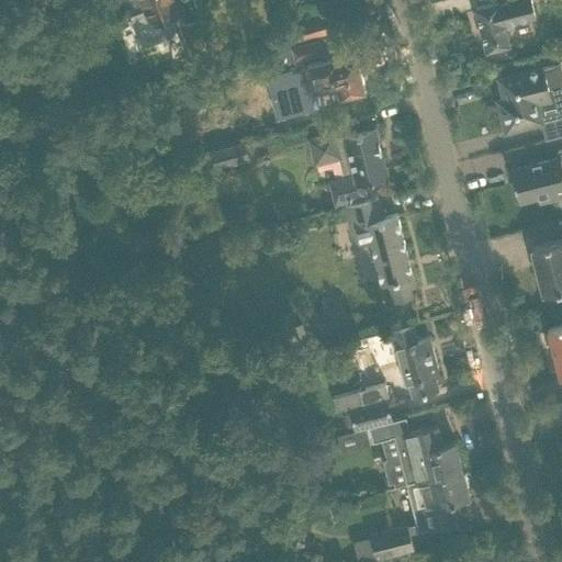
[(143,0),(146,9),(131,14),(142,46),(175,34),(168,17),(180,12),(182,11),(178,0),(143,0)]
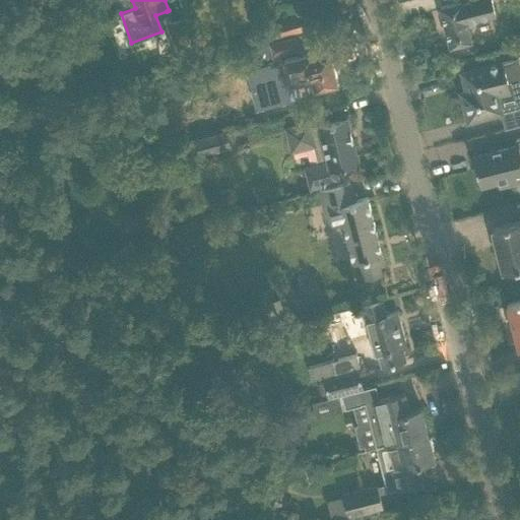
[(473,0),(462,3),(461,1),(440,7),(450,47),(471,41),(466,21),(495,13),(493,5),(507,1),(506,0),(473,0)]
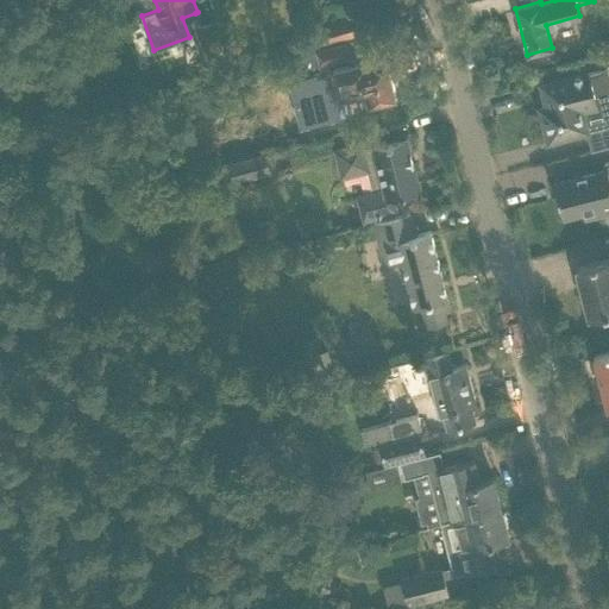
[(320,45),(356,36),(351,19),(315,30),(320,45)]
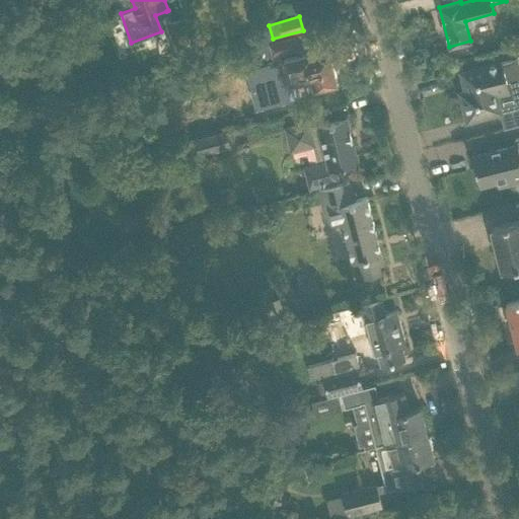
[(182,18),(168,21),(174,48),(189,44),(182,18)]
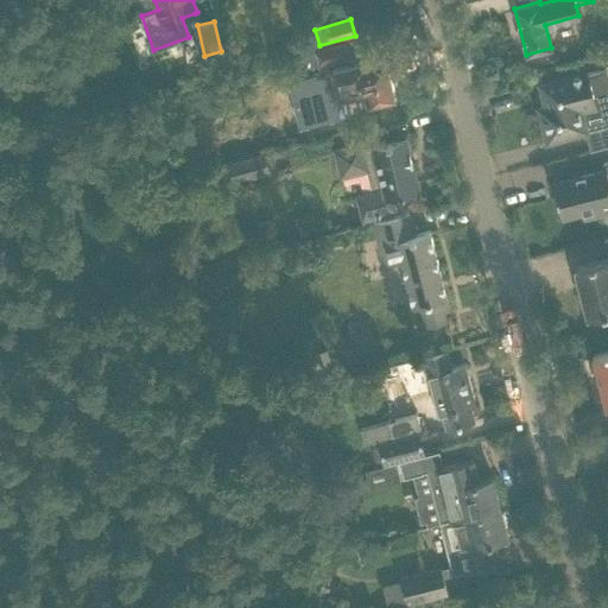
[(298,48),(312,44),(309,32),(295,36),(298,48)]
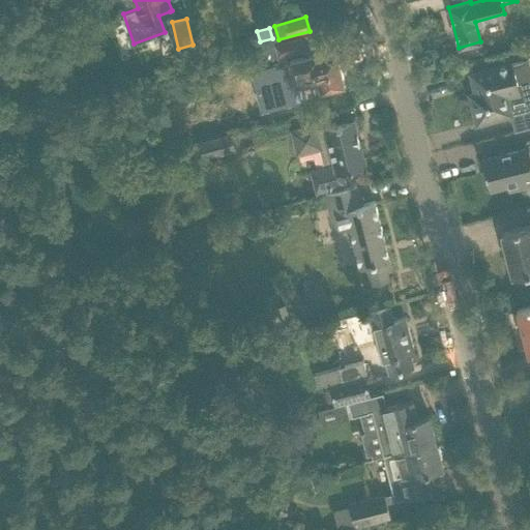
[(274,45),(277,57),(303,50),(300,37),(274,45)]
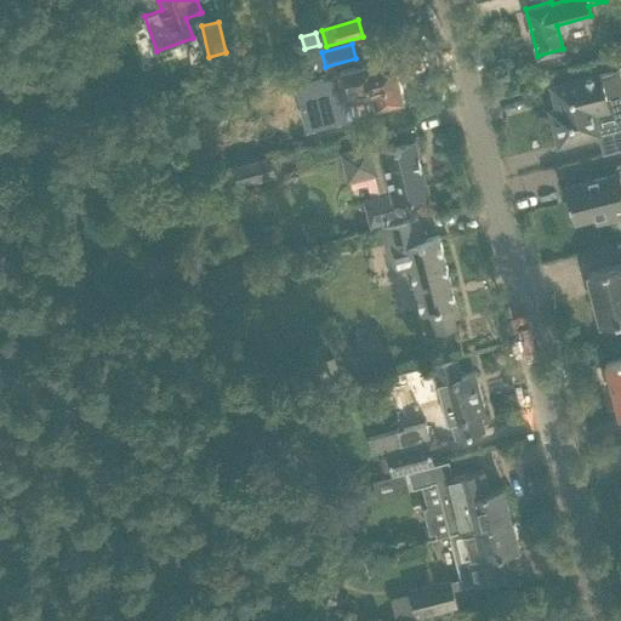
[(342,81),(329,84),(323,86),(328,106),(372,95),(375,107),(404,100),(394,63),(375,67),(374,62),(340,69),(342,81)]
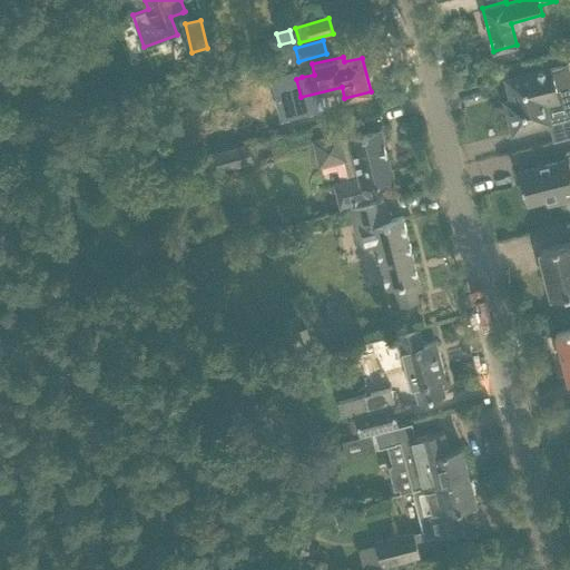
[(569,78),(567,64),(508,79),(512,99),(507,101),(513,130),(569,115),(569,78)]
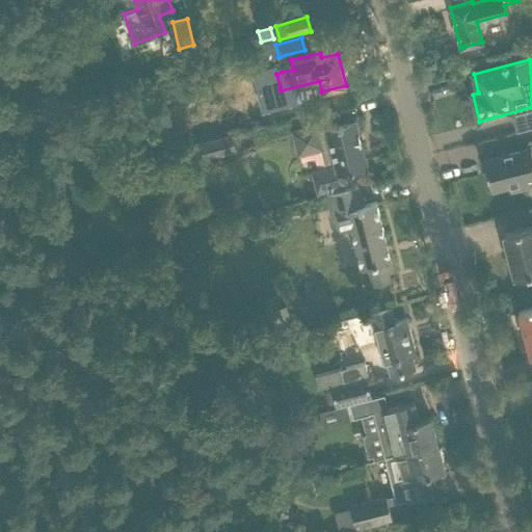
[(354,120),(316,129),(315,126),(293,131),(298,154),(320,148),(325,167),(312,170),(317,191),(346,184),(343,171),(366,165),(354,120)]
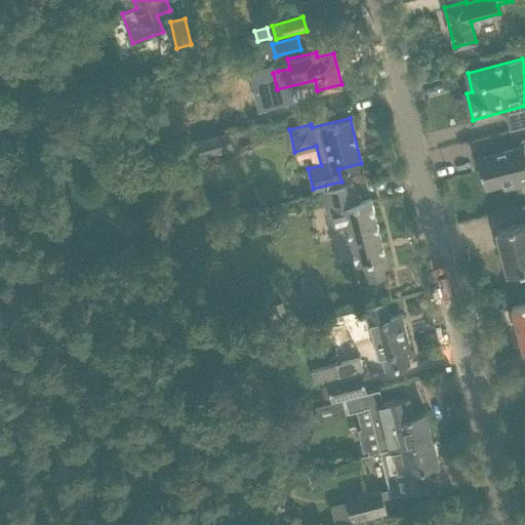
[(228,132),(197,140),(200,156),(200,157),(232,149),(228,132)]
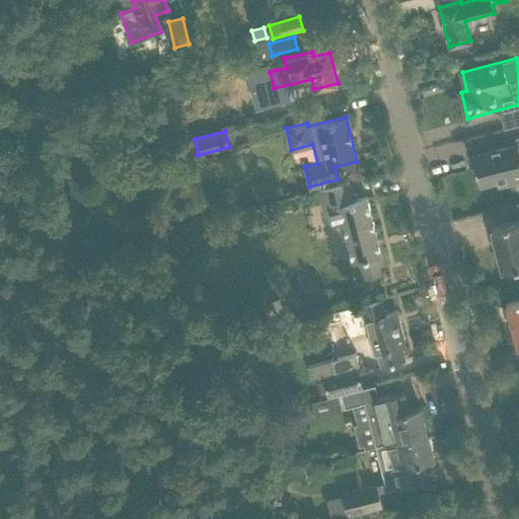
[(517,145),(472,156),(479,183),(497,179),(499,178),(510,175),(511,180),(518,178),(518,138),(515,139),(517,145)]
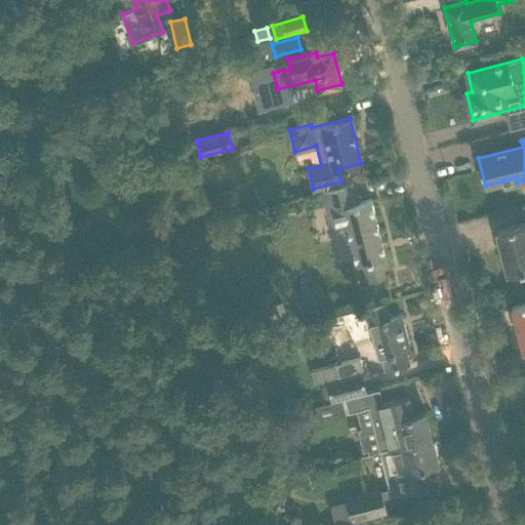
[(197,140),(188,143),(191,158),(200,156),(197,140)]
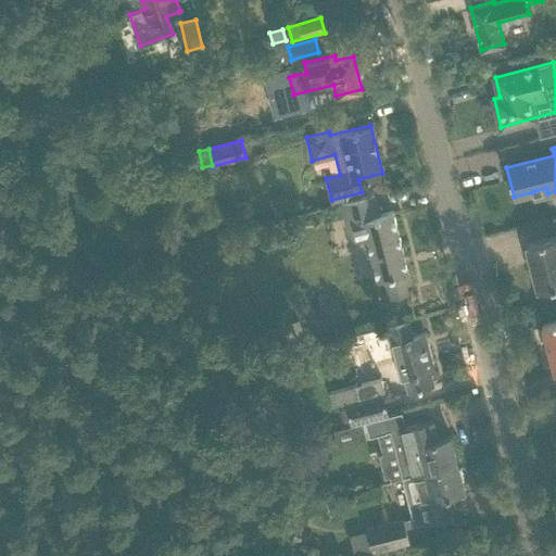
[(392,211),(380,214),(375,194),(341,202),(351,241),(367,238),(378,279),(383,277),(389,299),(408,294),(405,282),(411,281),(392,211)]
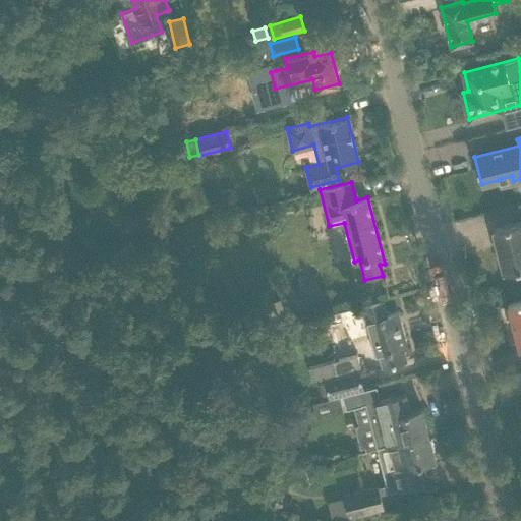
[(520,221),(512,223),(493,228),(504,272),(520,267),(520,221)]
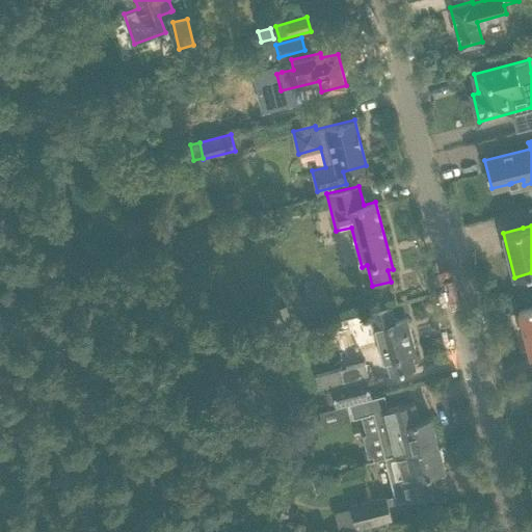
[(390,306),(326,322),(330,336),(349,330),(354,350),(379,344),(383,361),(384,361),(388,360),(391,374),(415,368),(410,354),(415,353),(405,319),(393,322),(390,306)]
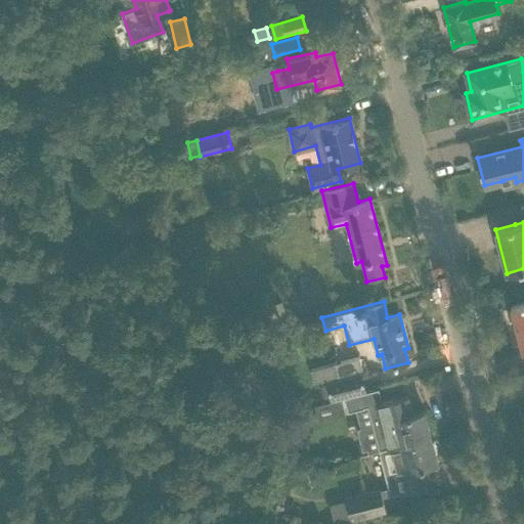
[(523,302),(511,306),(523,351),(523,350),(523,302)]
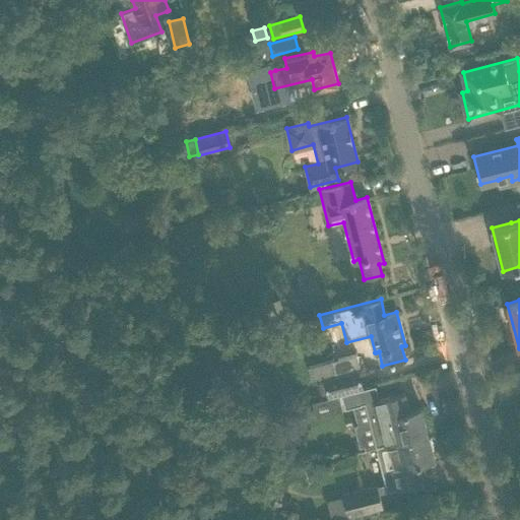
[(324,380),(329,396),(362,387),(358,371),(324,380)]
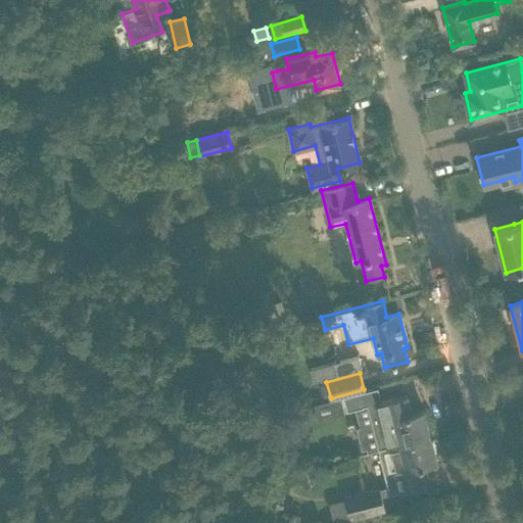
[(347,411),(363,407),(360,392),(343,396),(347,411)]
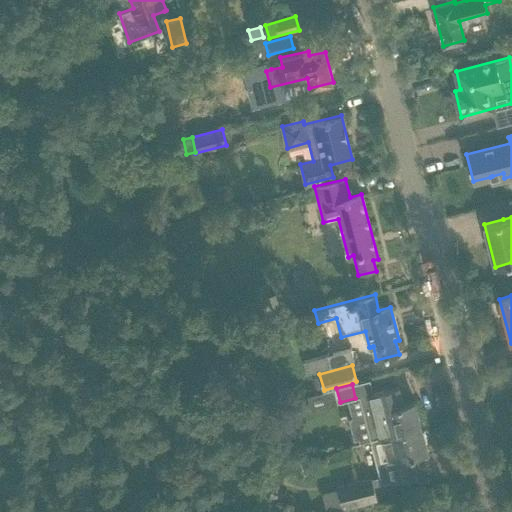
[(414,400),(402,403),(398,386),(359,396),(370,440),(392,435),(421,427),(414,400)]
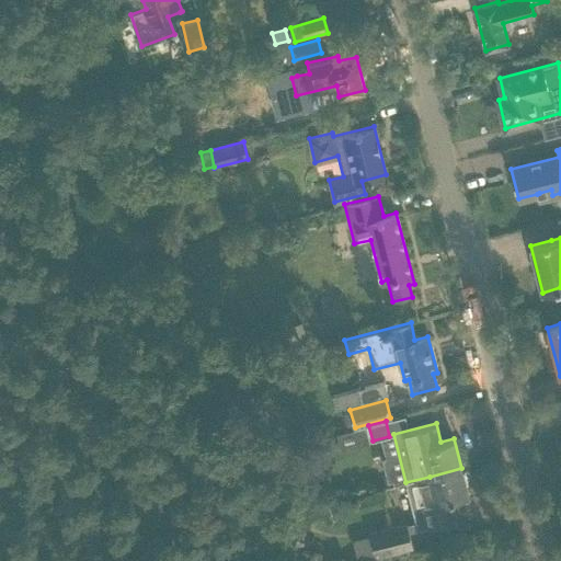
[(364,426),(339,433),(343,447),(368,442),(364,426)]
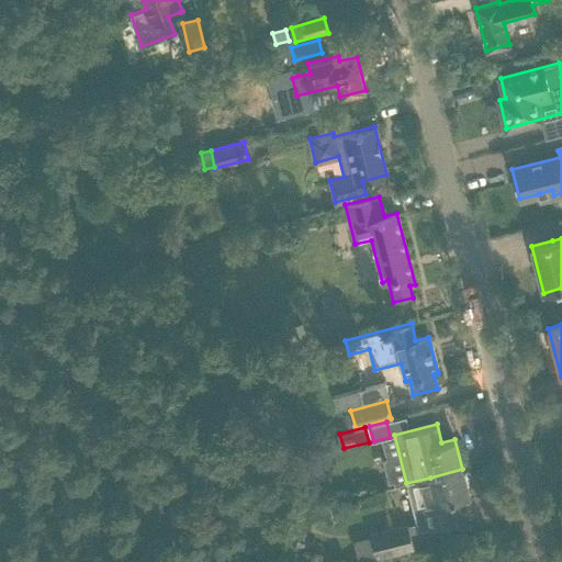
[(462,469),(430,478),(406,483),(418,530),(427,528),(461,519),(457,499),(469,496),(467,485),(468,484),(465,472),(463,473),(462,469)]
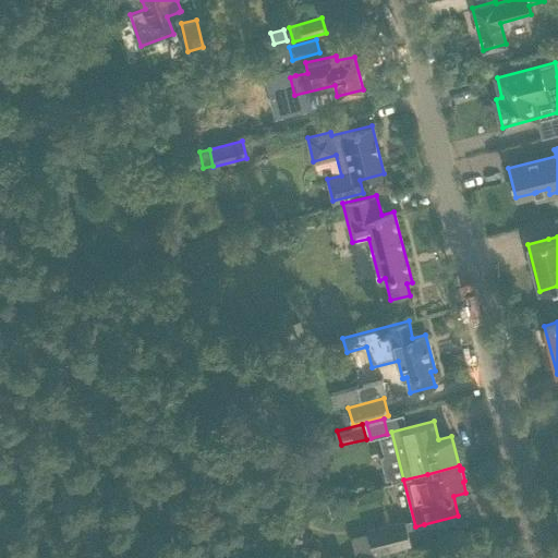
[(375,555),(377,554),(412,545),(405,521),(368,531),(375,555)]
